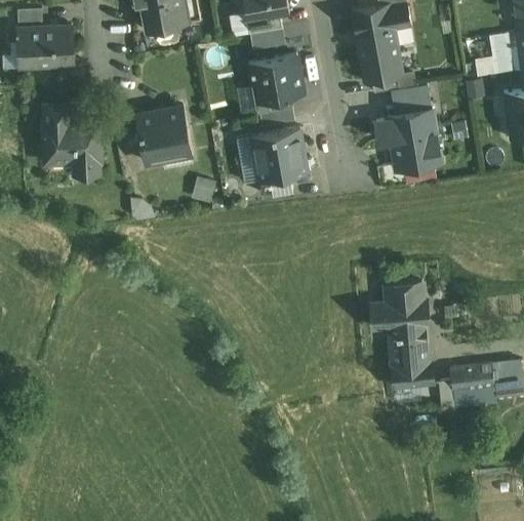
[(134,0),(136,7),(143,6),(147,31),(186,24),(185,22),(183,22),(178,0),(134,0)]
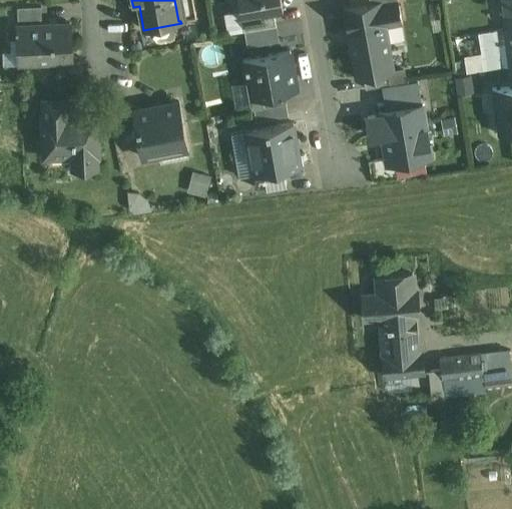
[(280,0),(236,0),(241,21),(274,16),(283,14),(280,0)]
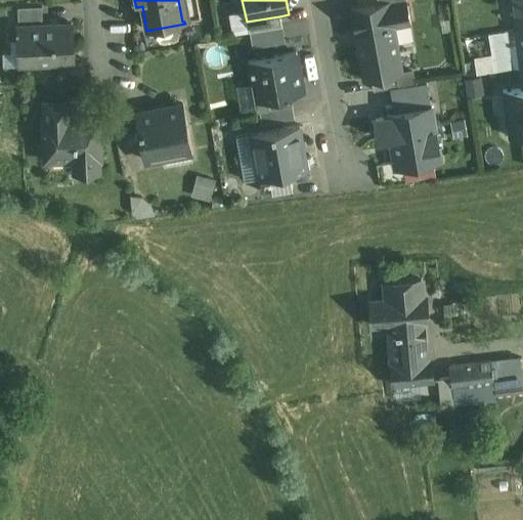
[(522,0),(512,0),(513,10),(515,10),(518,34),(522,33),(522,0)]
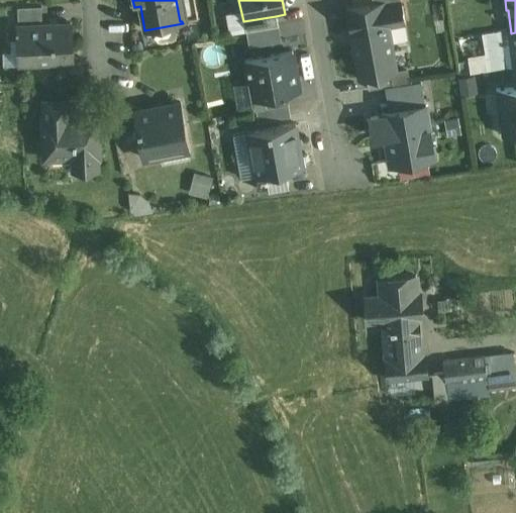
[(399,2),(375,7),(374,6),(345,11),(345,13),(346,12),(350,35),(387,28),(387,29),(405,26),(405,25),(404,26),(400,3),(399,2)]
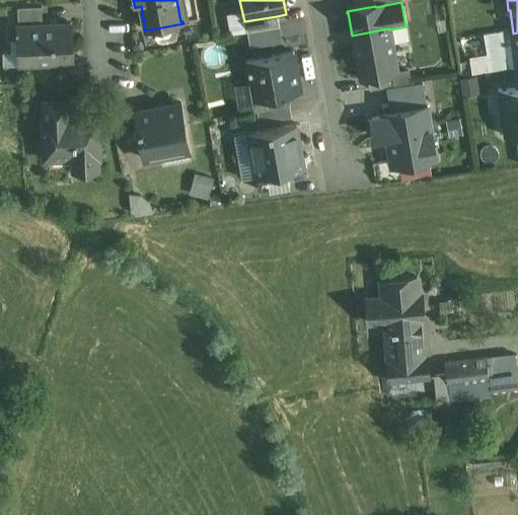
[(41,8),(16,9),(17,22),(42,21),(41,8)]
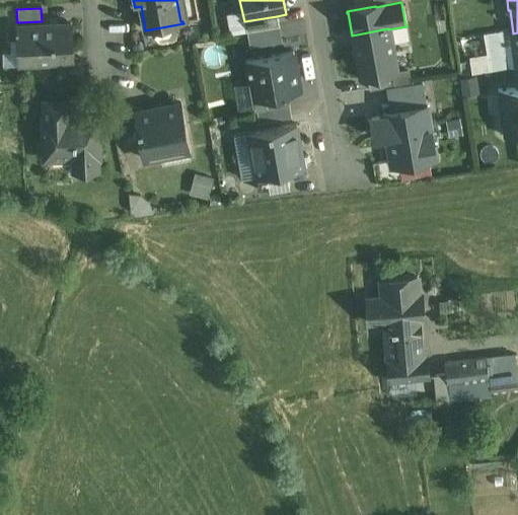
[(277,16),(244,21),(246,33),(279,27),(277,16)]
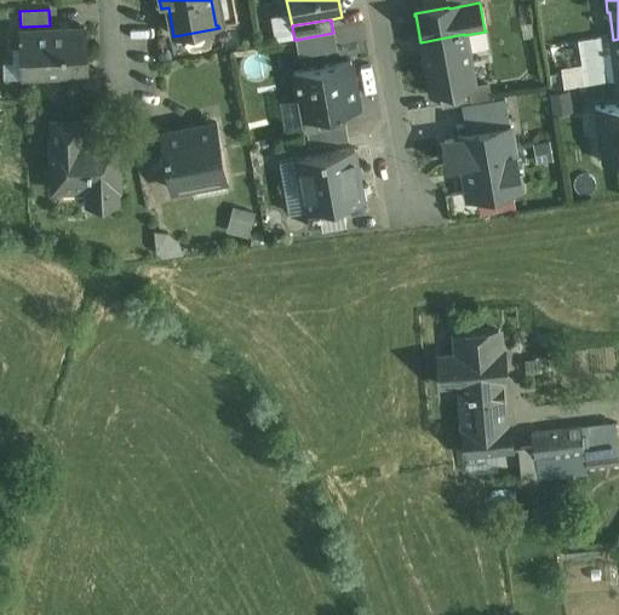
[(84,30),(21,33),(23,79),(86,78),(84,30)]
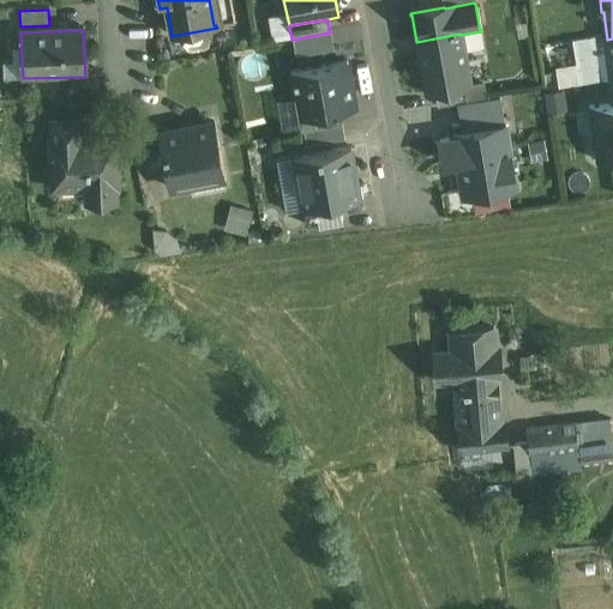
[(416,42),(415,42),(418,55),(420,55),(424,78),(421,78),(425,96),(434,95),(472,89),(472,88),(469,88),(460,35),(460,34),(416,42)]
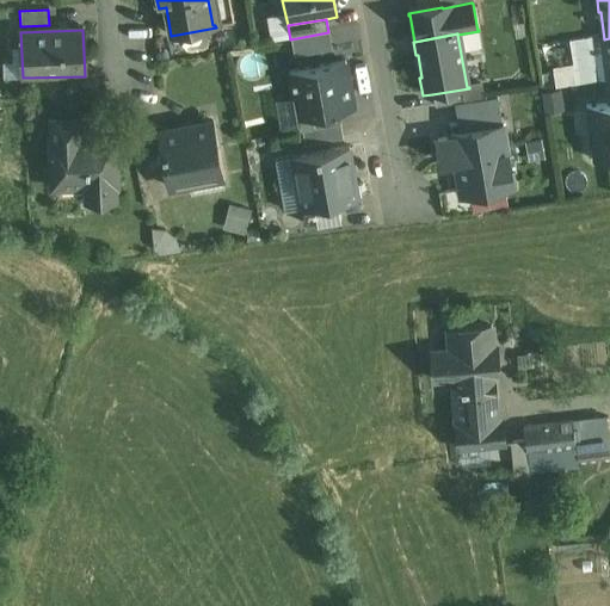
[(556,68),(573,66),(570,44),(552,47),(556,68)]
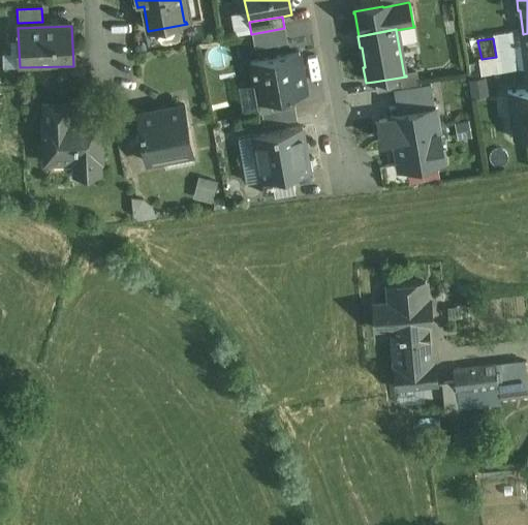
[(299,55),(249,64),(256,104),(292,98),(306,96),(299,55)]
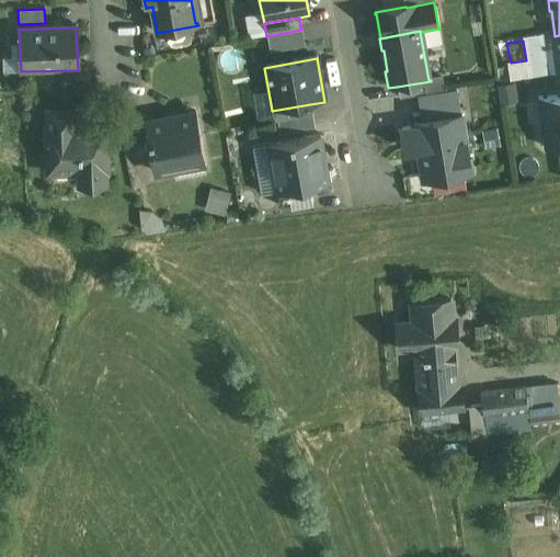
[(559,75),(558,76),(559,95),(559,98),(538,102),(538,103),(539,103),(546,148),(545,148),(545,150),(559,147),(559,75)]
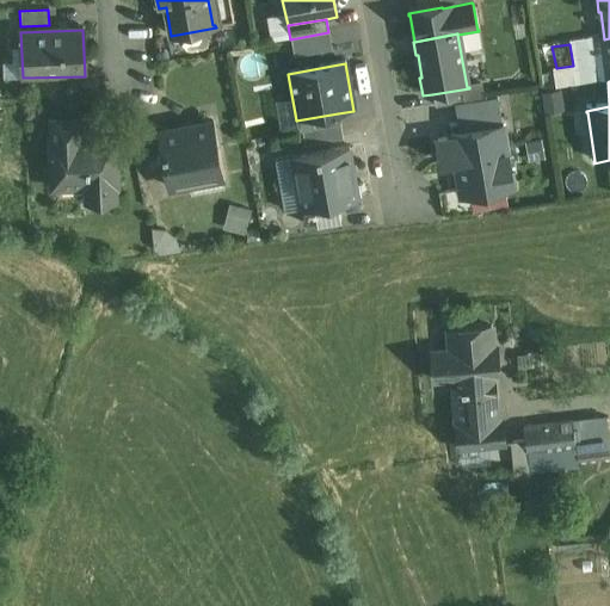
[(469,88),(432,94),(435,110),(455,106),(485,101),(482,86),(469,88)]
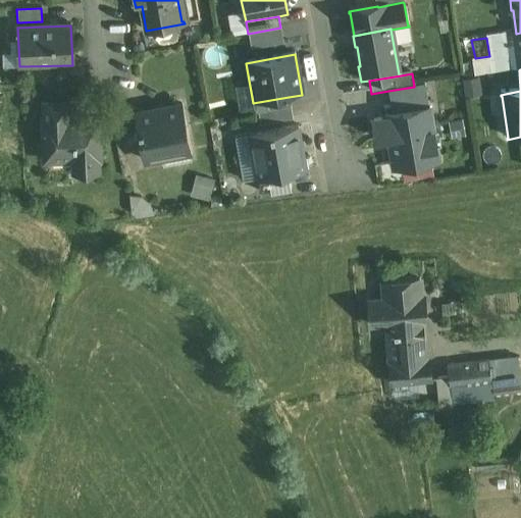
[(388,91),(392,115),(427,110),(424,86),(414,87),(388,91)]
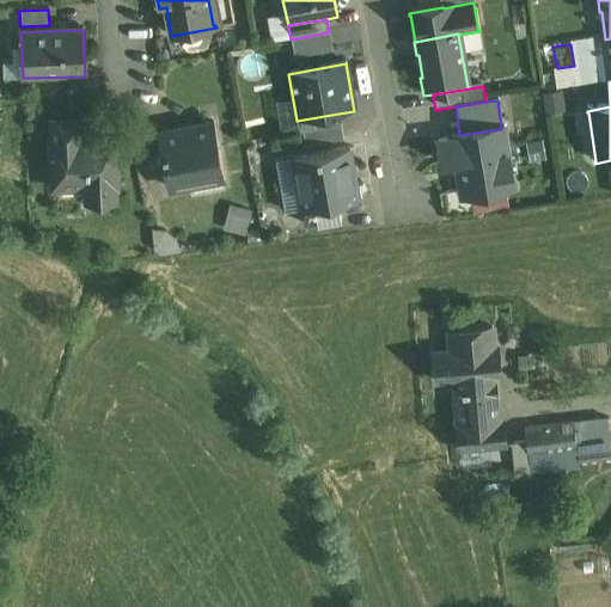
[(338,114),(297,121),(299,135),(313,133),(341,128),(338,114)]
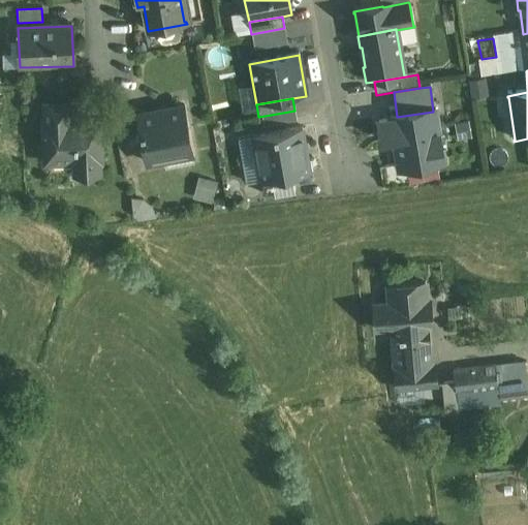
[(70,122),(69,104),(44,105),(45,123),(43,123),(44,148),(52,148),(53,162),(74,161),(74,175),(99,174),(99,160),(101,160),(99,117),(97,117),(97,121),(70,122)]
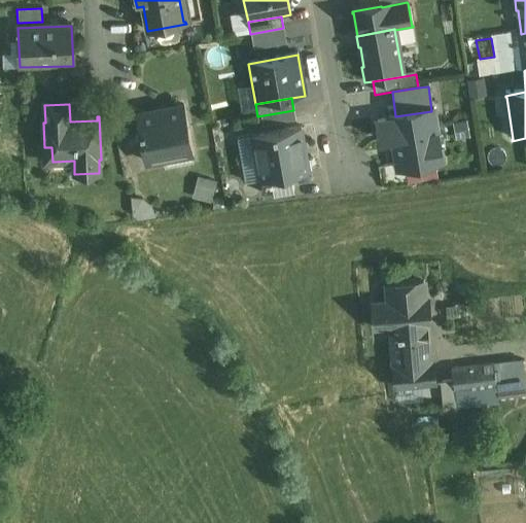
[(137,115),(136,115),(139,134),(145,164),(147,164),(147,163),(164,160),(164,161),(165,160),(166,160),(164,152),(189,148),(190,155),(191,154),(193,154),(183,107),(137,115)]
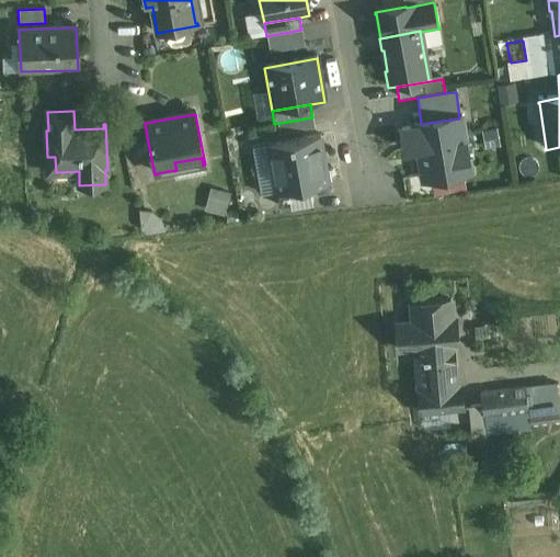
[(145,117),(118,122),(123,148),(148,143),(145,123),(146,123),(145,117)]
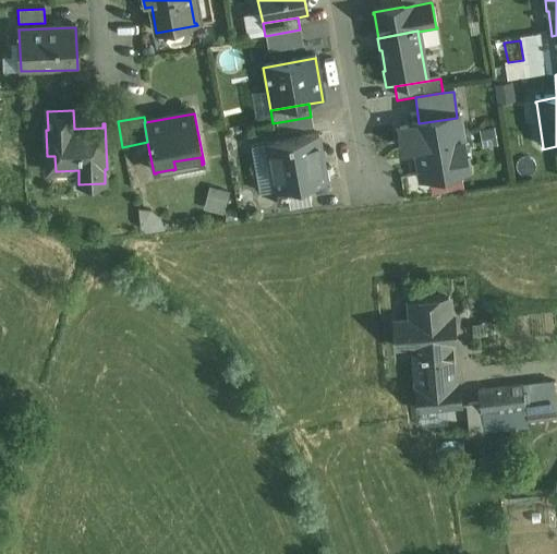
[(311,117),(286,121),(288,134),(313,129),(311,117)]
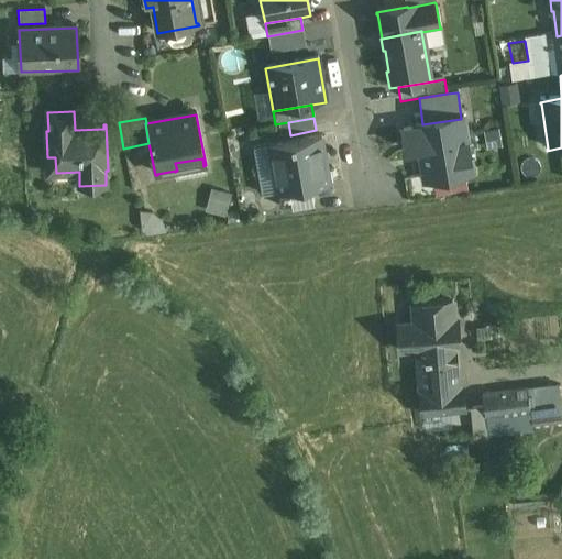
[(461,119),(422,124),(400,129),(405,155),(417,153),(421,186),(475,177),(465,118),(461,119)]
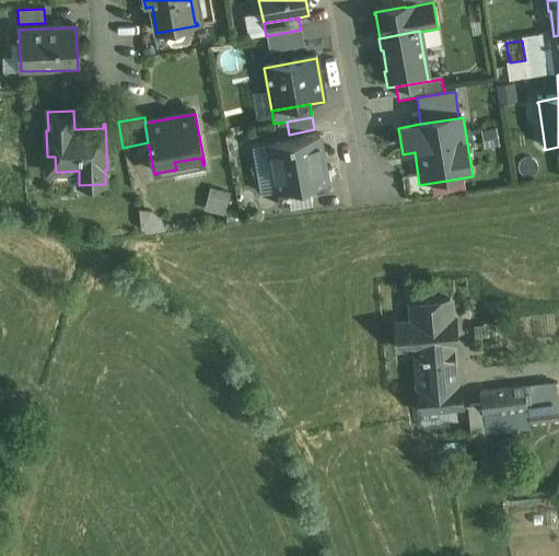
[(319,137),(268,146),(276,194),(309,187),(327,184),(319,137)]
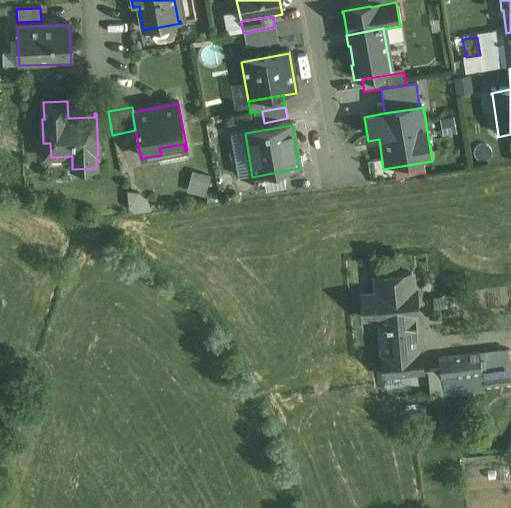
[(184,144),(159,148),(161,155),(160,155),(161,162),(187,157),(186,150),(185,151),(184,144)]
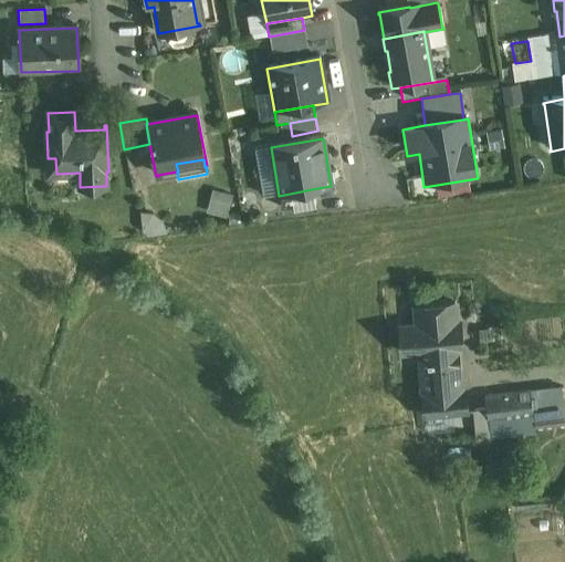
[(312,189),(279,196),(282,210),(315,205),(312,189)]
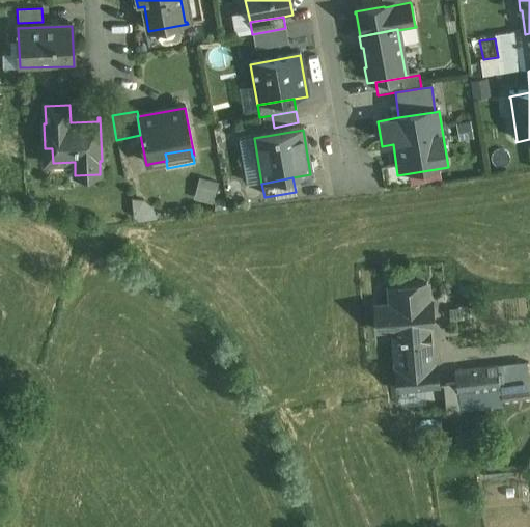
[(202,178),(197,199),(218,204),(223,183),(202,178)]
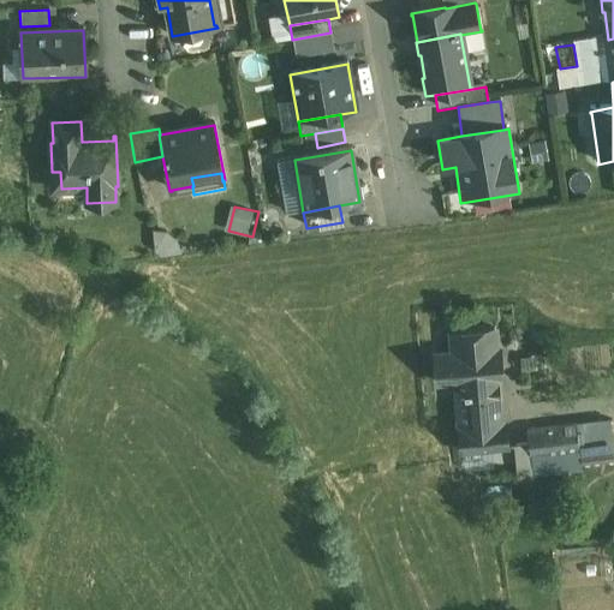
[(494,332),(452,335),(453,356),(434,357),(434,360),(442,359),(445,386),(455,384),(460,429),(458,429),(460,455),(508,450),(506,424),(502,425),(498,381),(501,381),(501,378),(500,378),(498,354),(499,354),(499,352),(495,352),(494,332)]
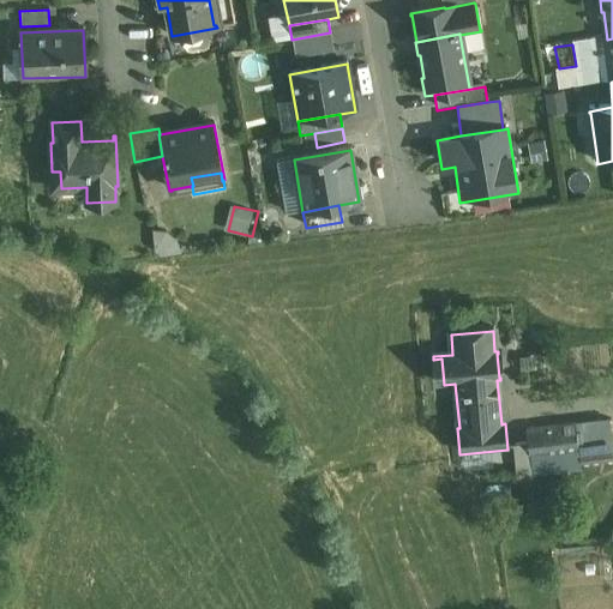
[(575,427),(526,433),(527,446),(530,474),(532,474),(560,470),(560,471),(580,469),(575,427)]
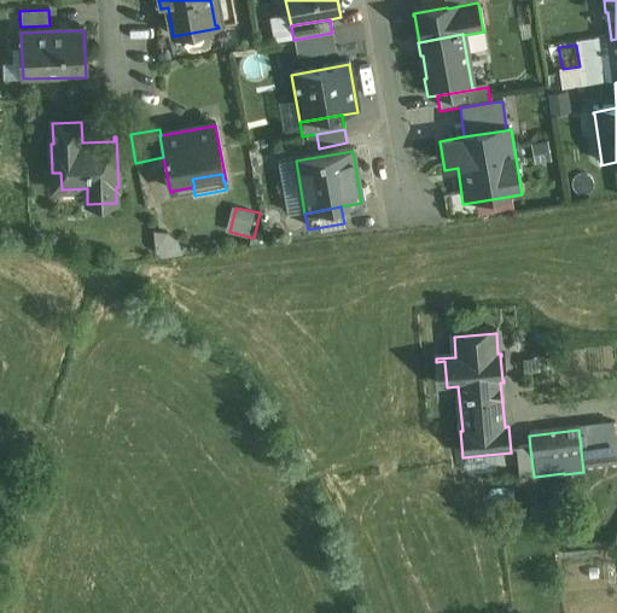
[(530,449),(516,450),(519,488),(536,485),(535,477),(534,477),(530,449)]
